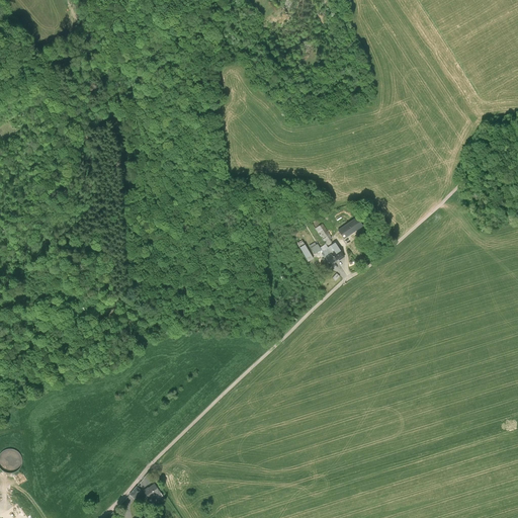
[(360,228),(354,220),(335,234),(341,242),(360,228)]
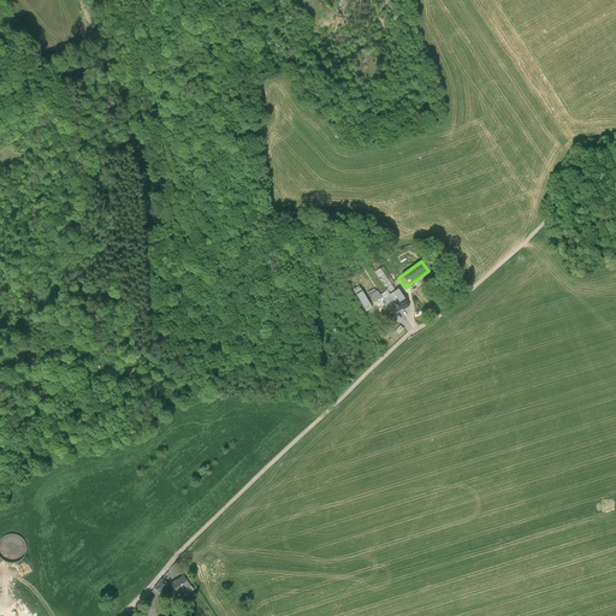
[(374,272),(386,290),(401,311),(410,304),(397,285),(394,288),(380,267),(374,272)]
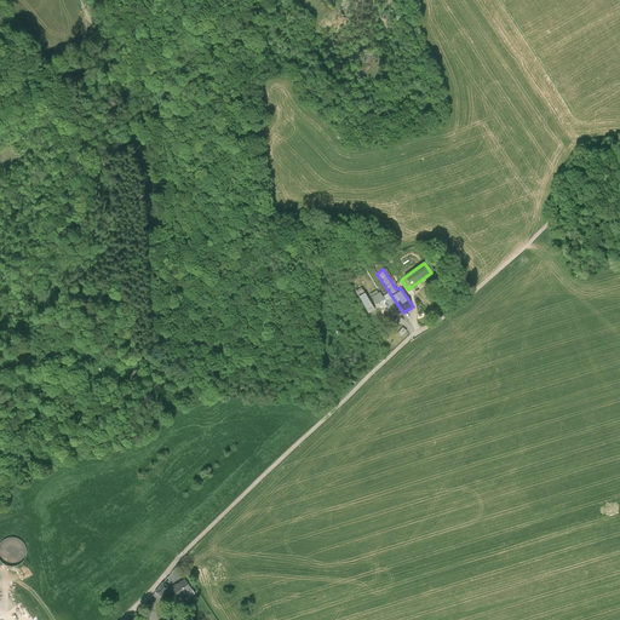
[(395,319),(403,313),(389,292),(382,296),(377,290),(372,293),(380,306),(385,304),(395,319)]
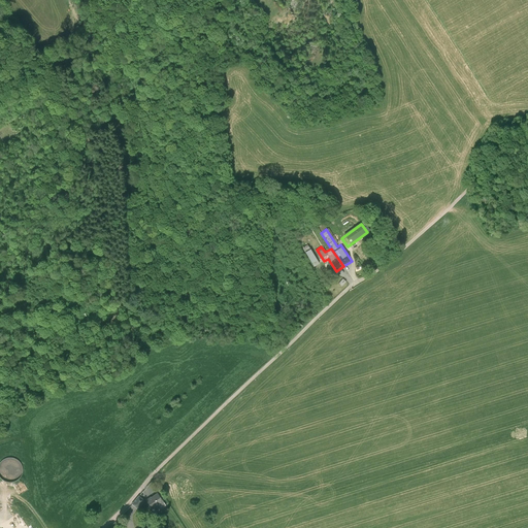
[(320,262),(309,248),(303,253),(314,266),(320,262)]
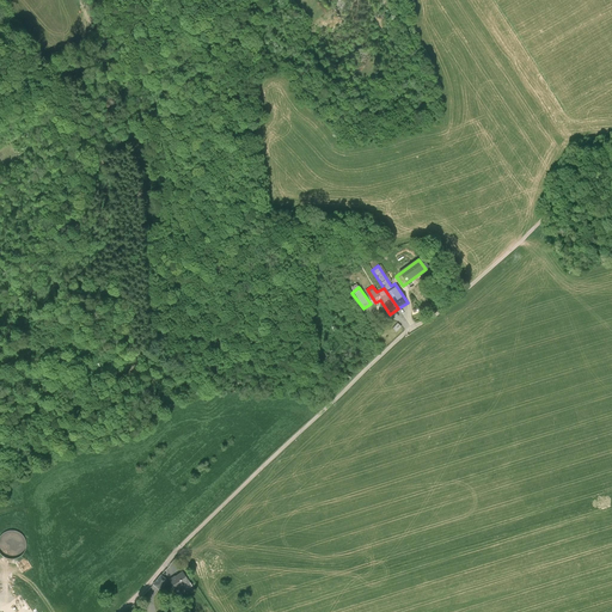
[(12,561),(23,556),(28,545),(23,534),(12,530),(1,534),(0,536),(0,552),(1,556),(8,560),(12,561)]
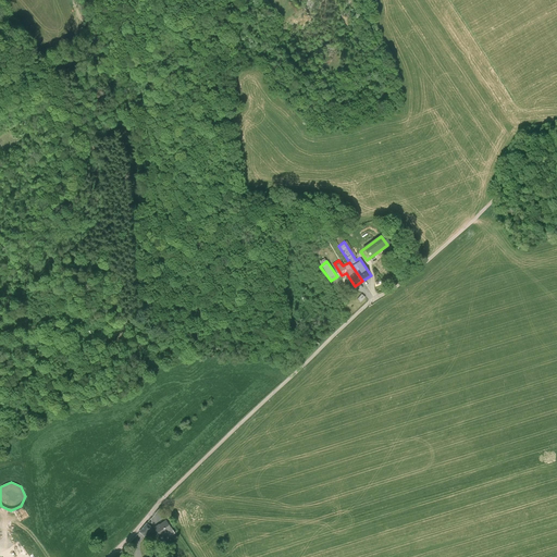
[(175,533),(166,520),(155,528),(159,534),(161,533),(162,536),(164,540),(166,537),(168,537),(175,533)]
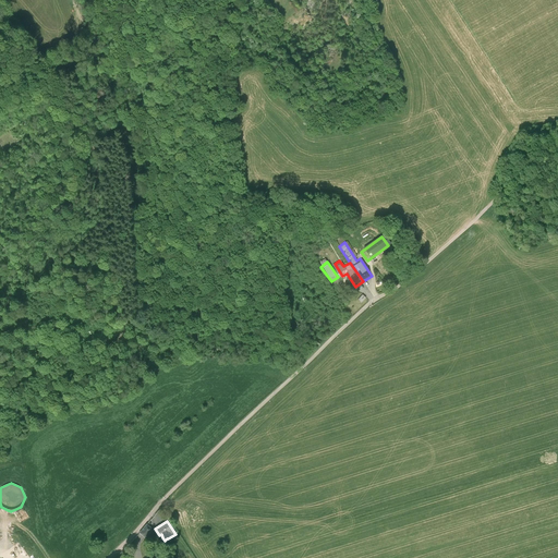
[(147,524),(140,533),(145,536),(152,529),(147,524)]
